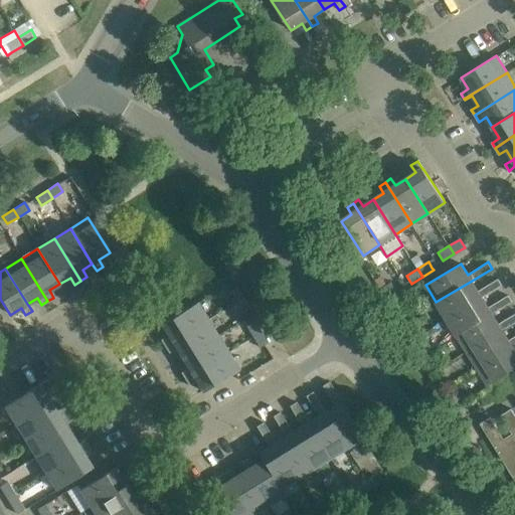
[(436,302),(446,319),(482,298),(502,285),(498,279),(478,291),(472,281),(436,302)]
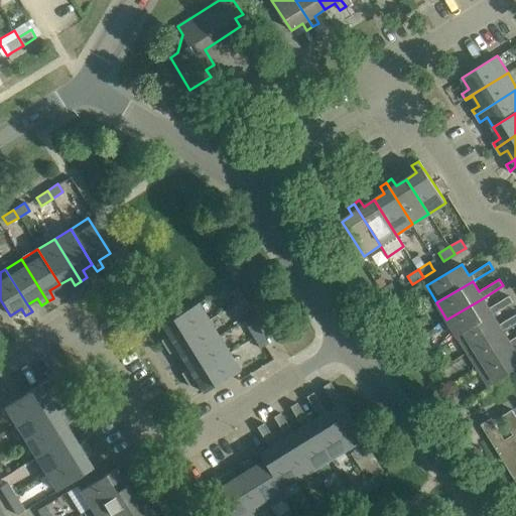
[(386,297),(397,291),(392,283),(381,290),(386,297)]
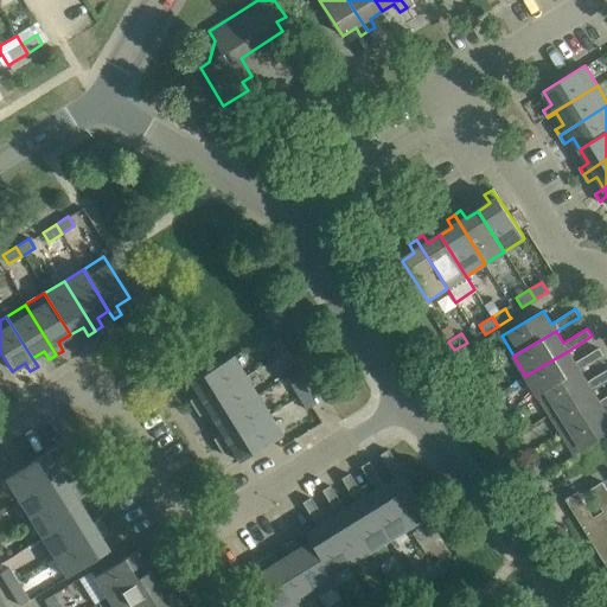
[(269,344),(278,356),(287,350),(279,338),(269,344)]
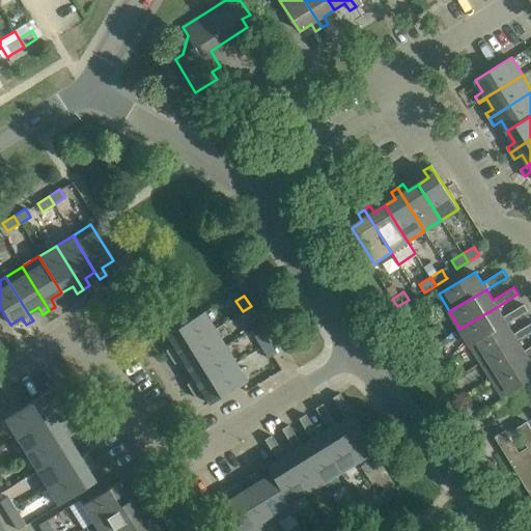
[(459,329),(471,345),(507,324),(528,311),(524,304),(503,316),(497,307),(459,329)]
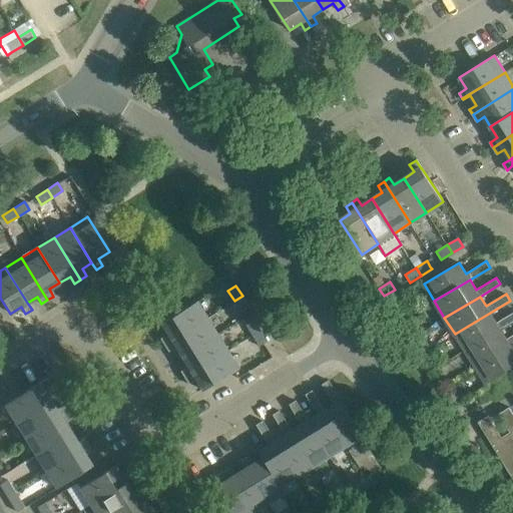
[(240,312),(245,309),(248,307),(242,296),(234,301),(240,312)]
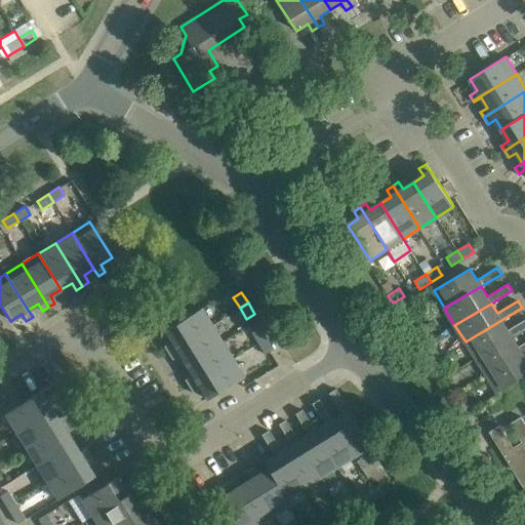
[(210,326),(199,309),(164,331),(171,342),(164,347),(167,353),(210,326)]
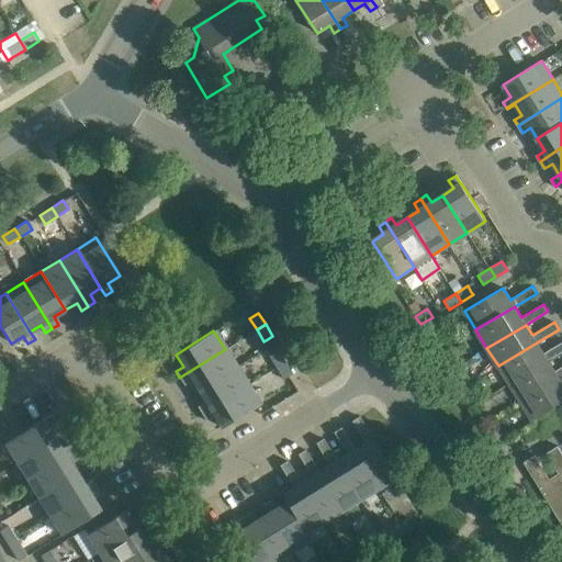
[(548,360),(561,351),(561,341),(543,353),(537,343),(498,366),(509,383),(548,360)]
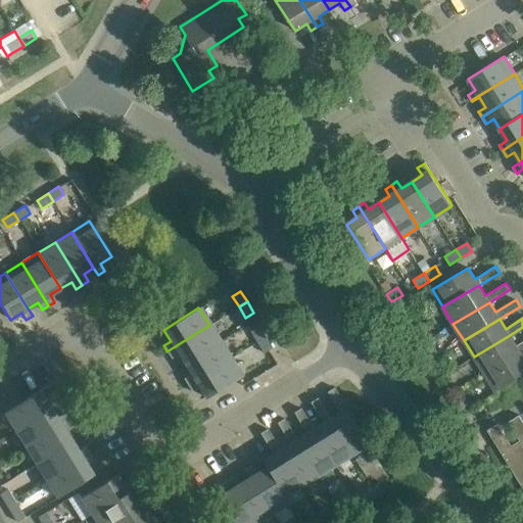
[(178,353),(184,364),(220,341),(209,325),(167,351),(171,358),(178,353)]
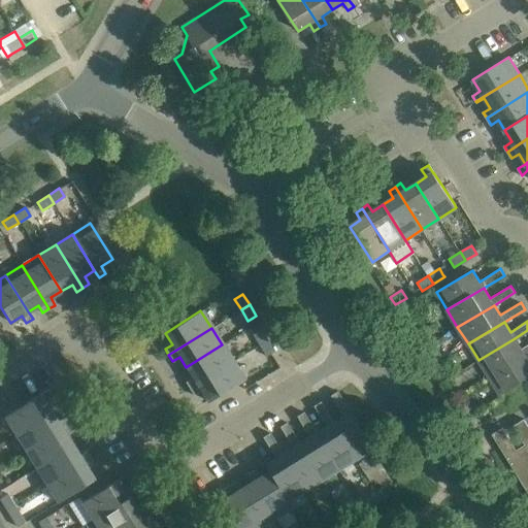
[(252,334),(259,345),(267,340),(260,329),(252,334)]
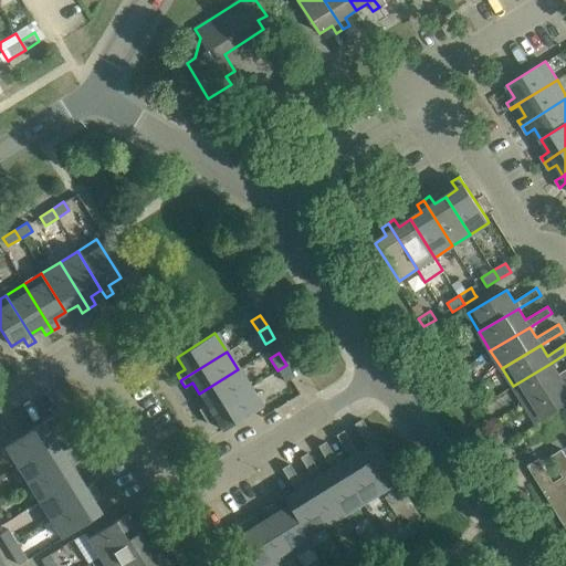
[(513,386),(524,405),(563,381),(565,379),(565,369),(558,374),(552,363),(513,386)]
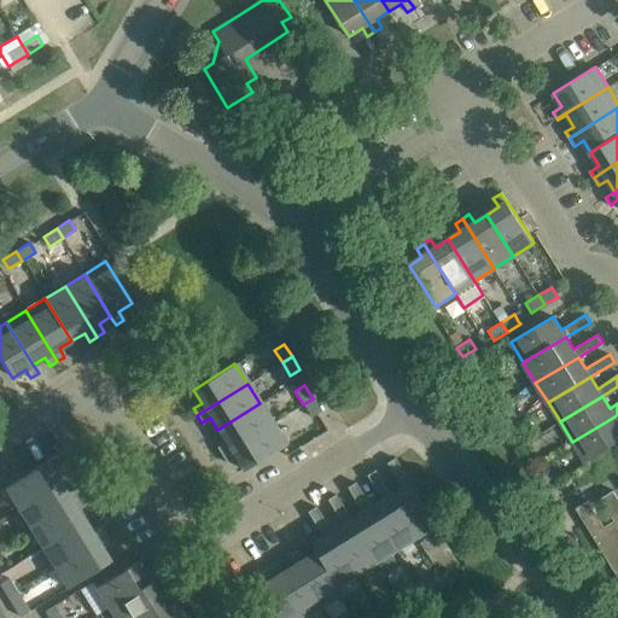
[(499,397),(491,401),(496,409),(503,404),(501,403),(499,397)]
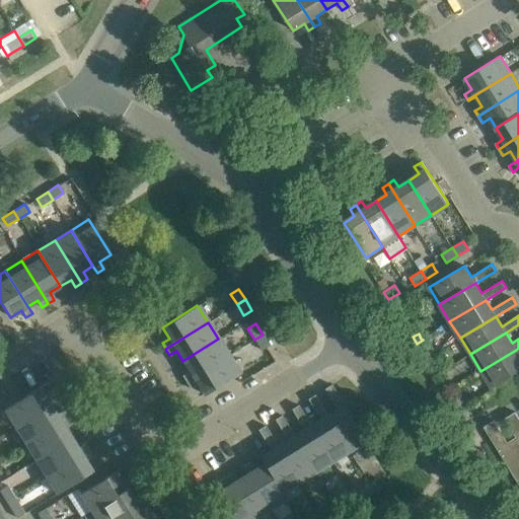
[(262,351),(267,347),(269,346),(263,335),(254,340),(262,351)]
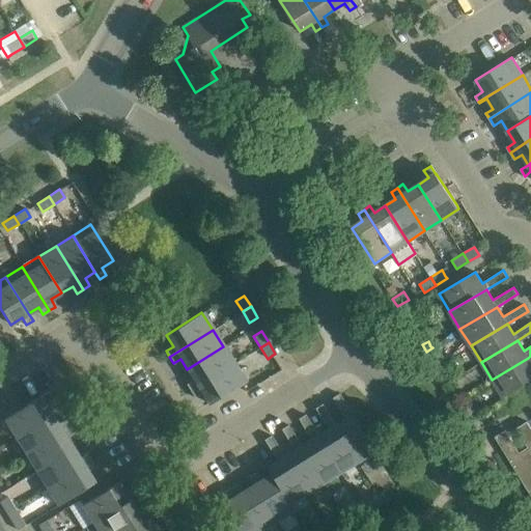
[(233,364),(223,346),(187,369),(194,380),(187,385),(190,391),(233,364)]
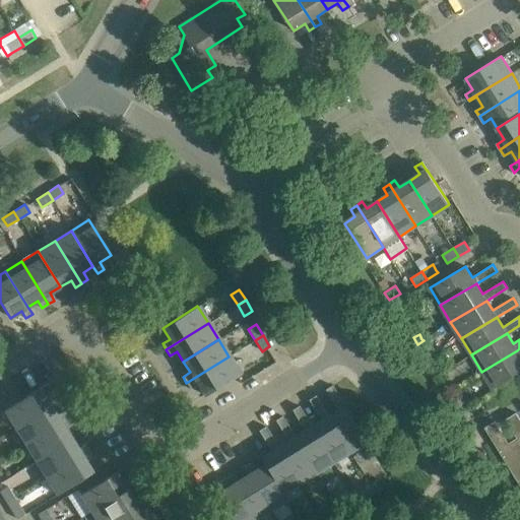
[(519,353),(517,350),(481,372),(492,389),(519,371),(519,353)]
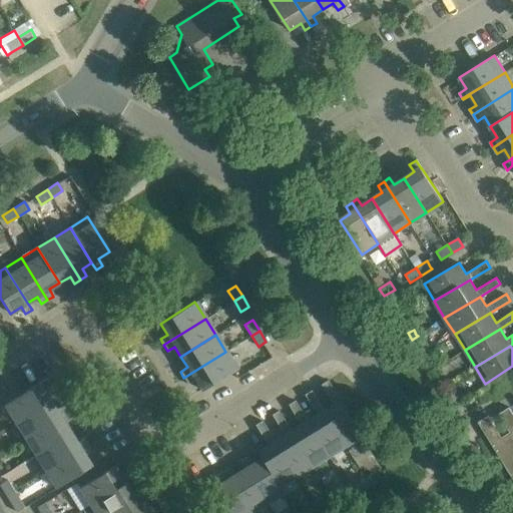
[(194,379),(201,390),(236,369),(225,352),(183,378),(187,384),(194,379)]
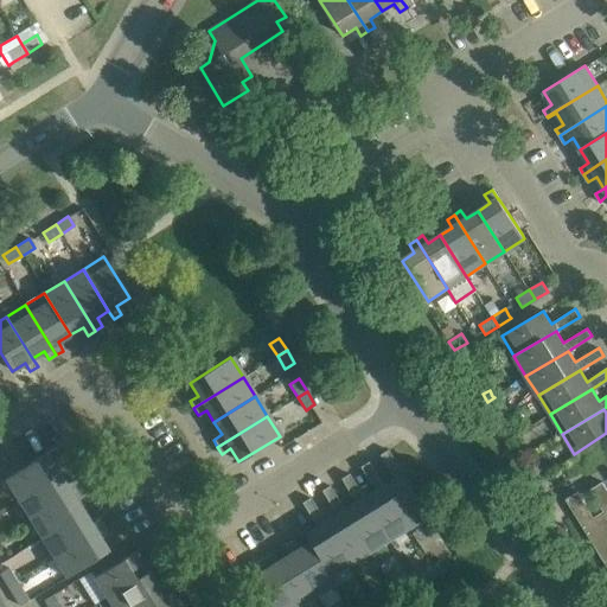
[(5,479),(17,499),(58,473),(51,461),(59,455),(55,448),(45,454),(45,453),(5,479)]
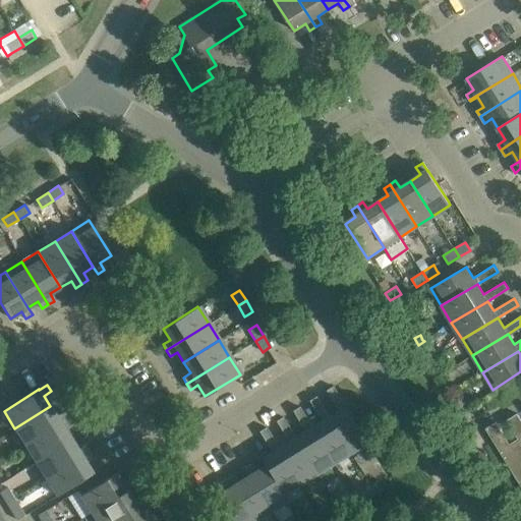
[(345,407),(332,387),(326,391),(338,411),(328,417),(350,454),(367,443),(345,407)]
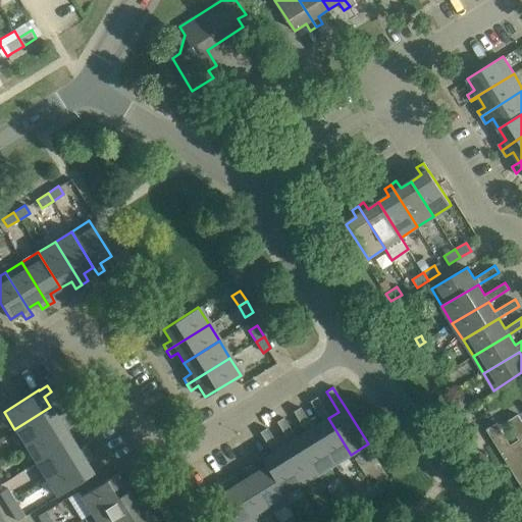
[(333,465),(351,455),(328,418),(316,398),(309,402),(322,422),(312,428),(333,465)]
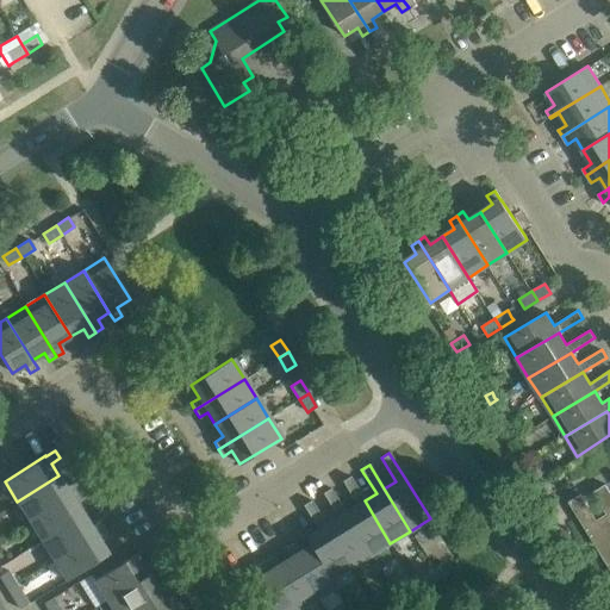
[(547,470),(537,475),(542,483),(552,478),(547,470)]
